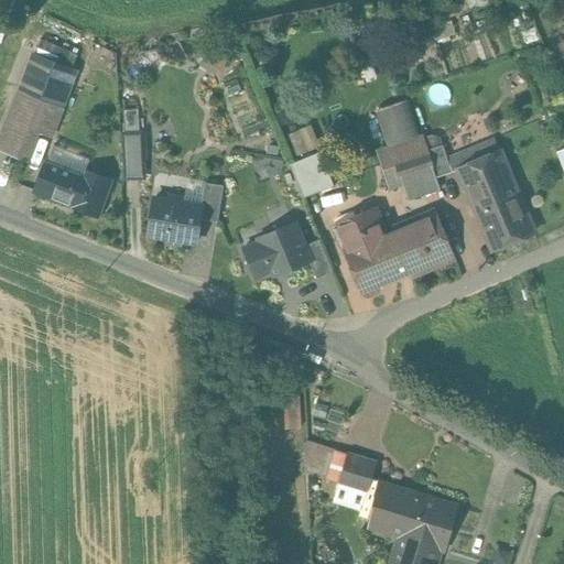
[(77,56),(41,42),(36,54),(72,68),(77,56)]
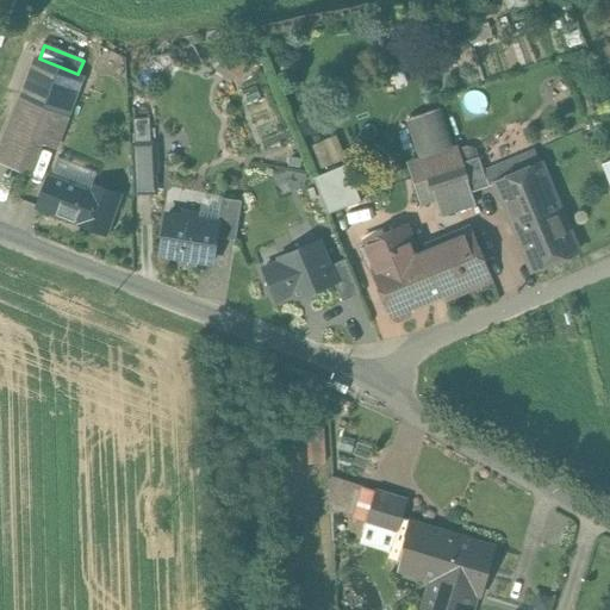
[(38,58),(0,155),(0,161),(30,173),(53,113),(67,118),(82,76),(78,74),(39,58),(38,58)]
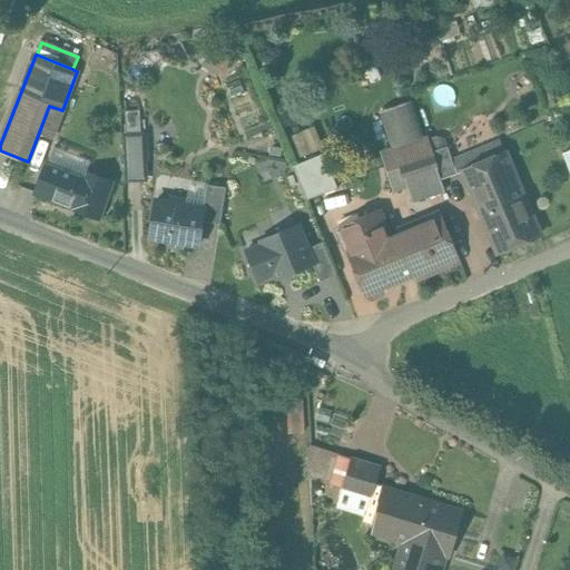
[(139,99),(124,100),(126,125),(141,124),(139,99)]
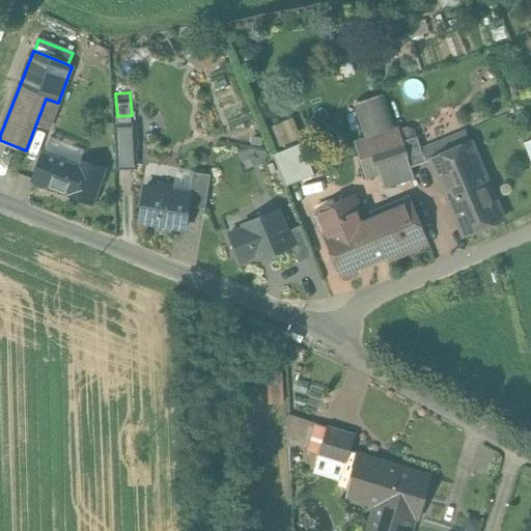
[(281,145),(302,137),(295,116),(274,123),(281,145)]
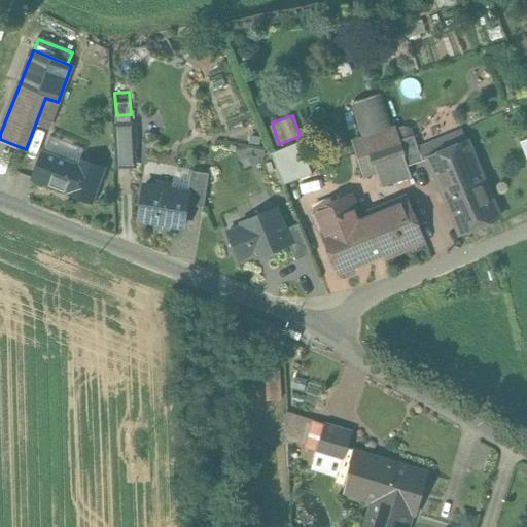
[(117,165),(133,165),(131,125),(116,125),(117,165)]
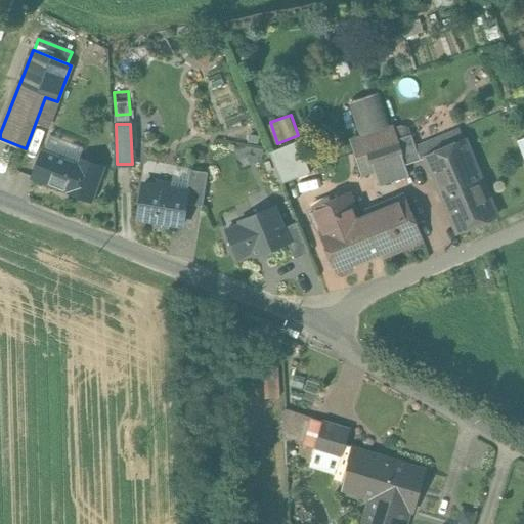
[(496,216),(460,130),(439,138),(444,150),(427,158),(459,232),(496,216)]
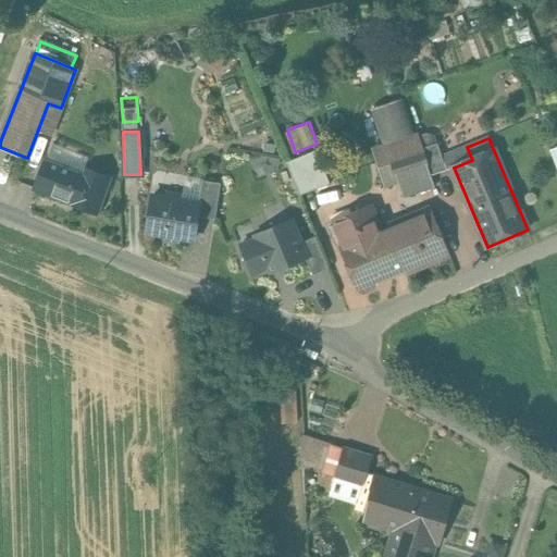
[(437,144),(422,148),(430,170),(430,171),(431,175),(447,171),(437,144)]
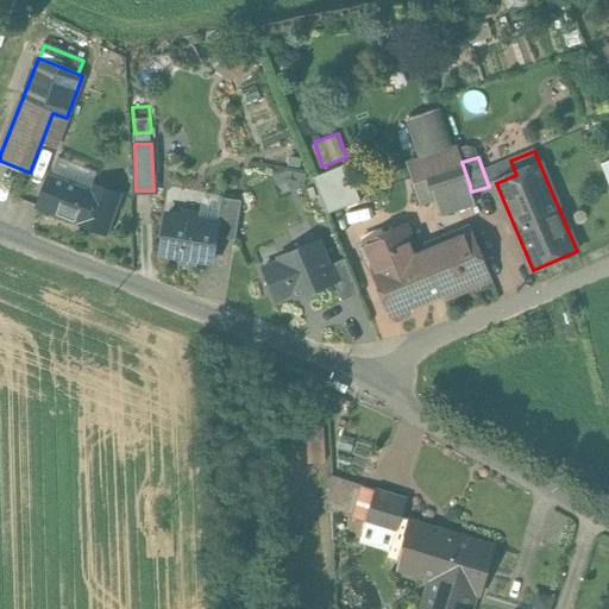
[(462,162),(426,174),(433,198),(470,187),(470,186),(462,162)]
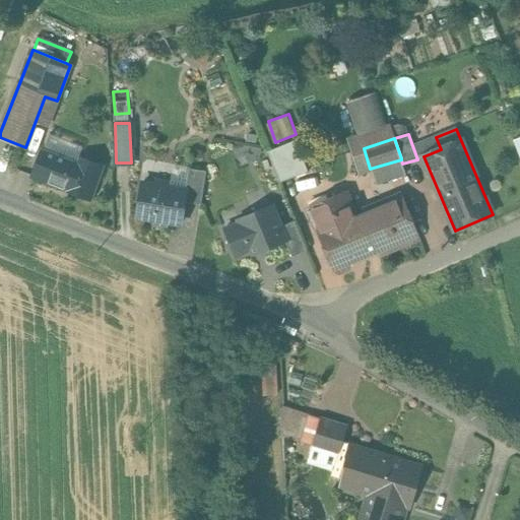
[(296,140),(267,152),(280,183),(309,172),(296,140)]
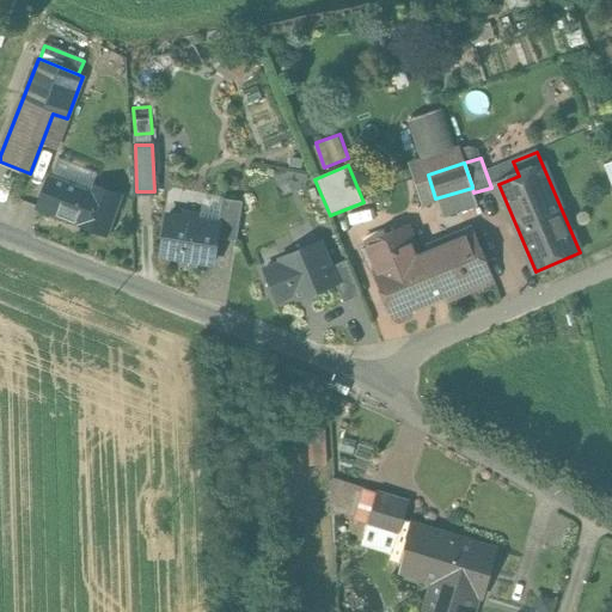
[(428,175),(414,179),(422,203),(435,199),(428,175)]
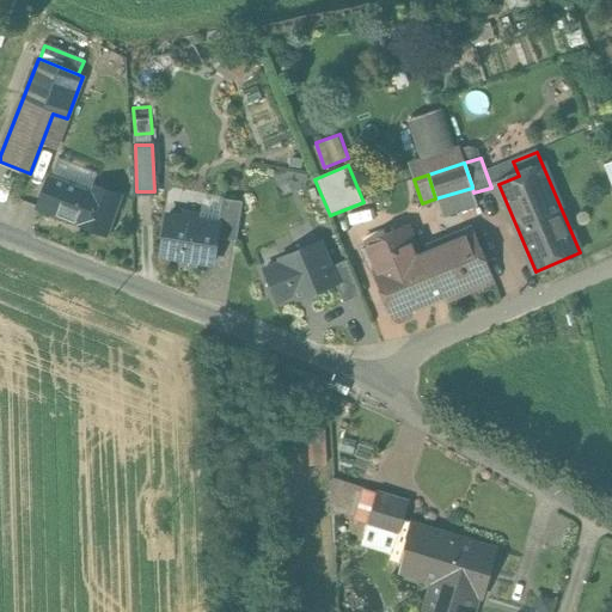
[(91,191),(50,176),(38,207),(106,233),(120,196),(93,185),(91,191)]
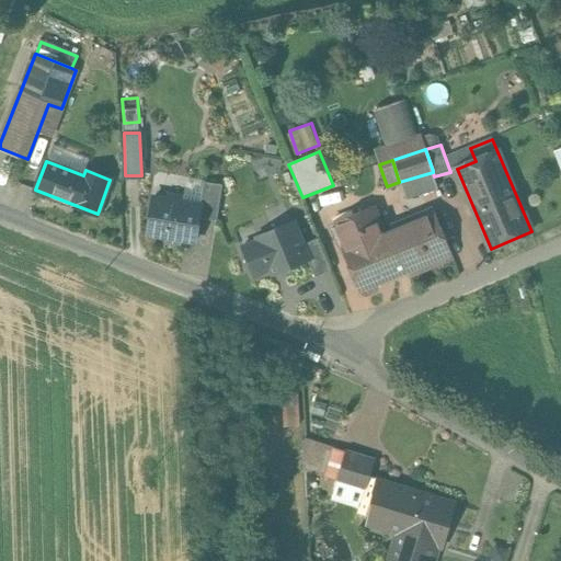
[(222,185),(204,182),(199,205),(202,205),(199,219),(217,221),(222,185)]
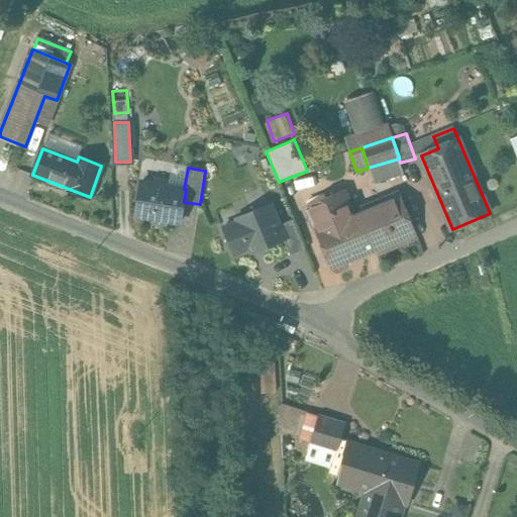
[(156,181),(154,184),(142,182),(136,215),(153,218),(153,221),(166,223),(167,220),(180,223),(184,202),(186,189),(184,189),(169,186),(169,183),(156,181)]
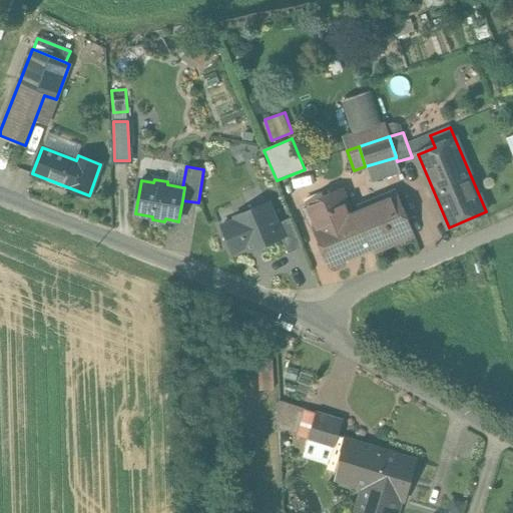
[(341,190),(305,205),(330,265),(331,265),(335,268),(344,264),(345,259),(374,246),(358,208),(350,211),(341,190)]
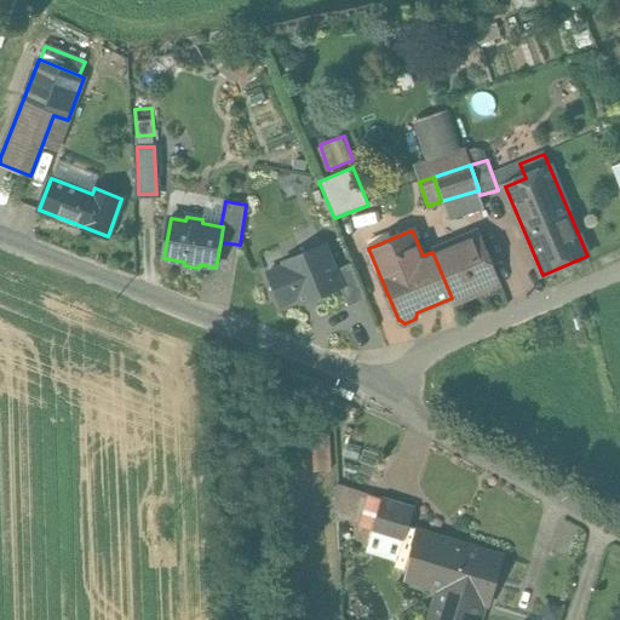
[(478,234),(432,252),(452,298),(453,303),(499,283),(478,234)]
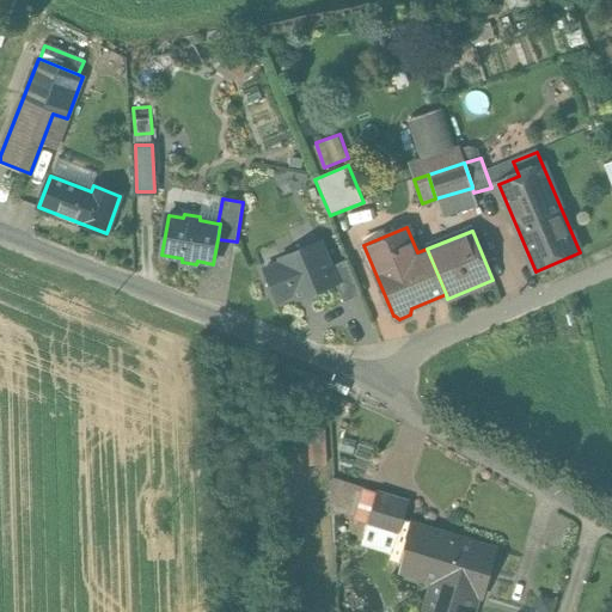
[(320,242),(281,257),(282,263),(264,270),(277,301),(305,291),(307,297),(337,285),(338,285),(331,267),(320,242)]
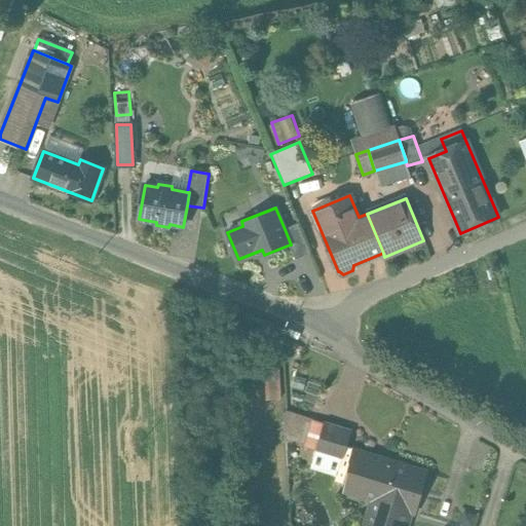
[(310,254),(298,224),(285,229),(291,245),(290,245),(296,260),(310,254)]
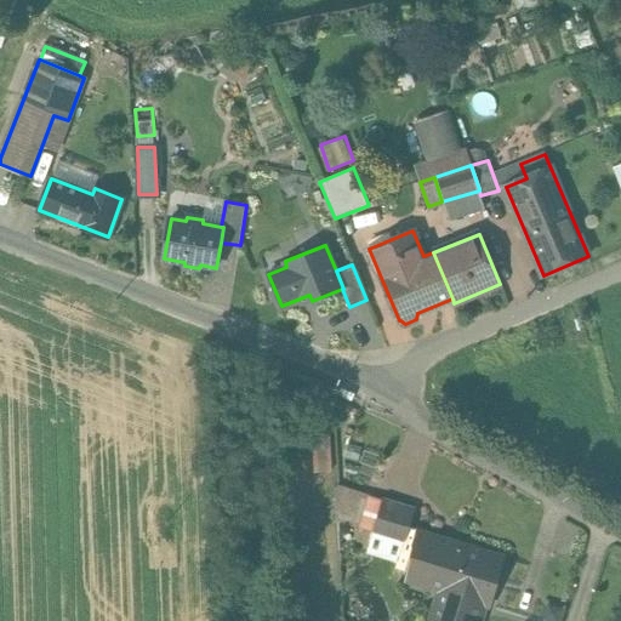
[(283,429),(284,451),(313,449),(314,472),(331,471),(329,427),(283,429)]
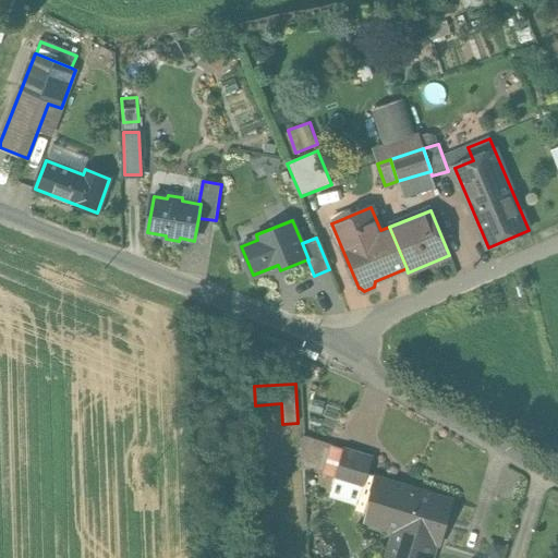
[(344,451),(331,447),(323,473),(336,477),(344,451)]
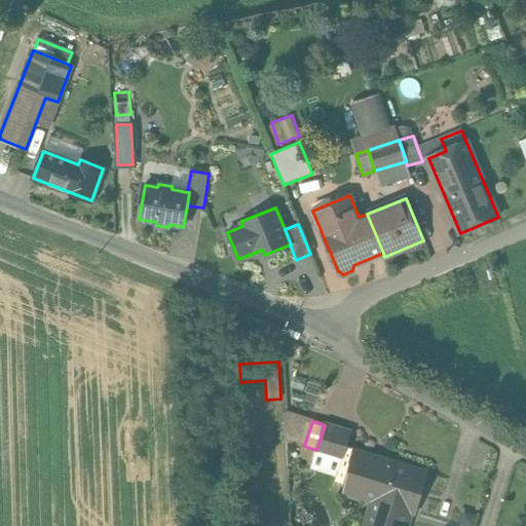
[(351,431),(326,423),(325,425),(316,450),(316,451),(342,459),(351,431)]
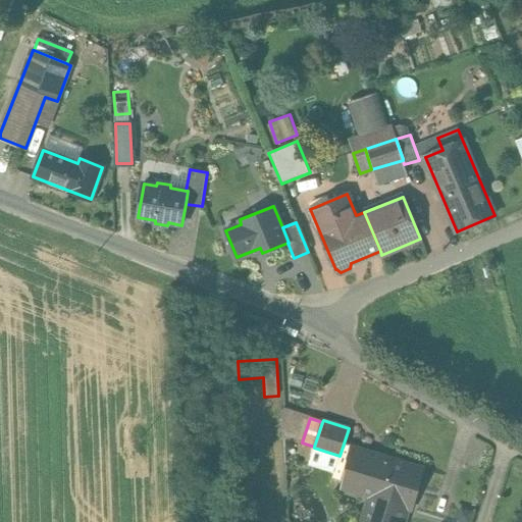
[(393,459),(351,446),(342,486),(370,496),(380,498),(393,459)]
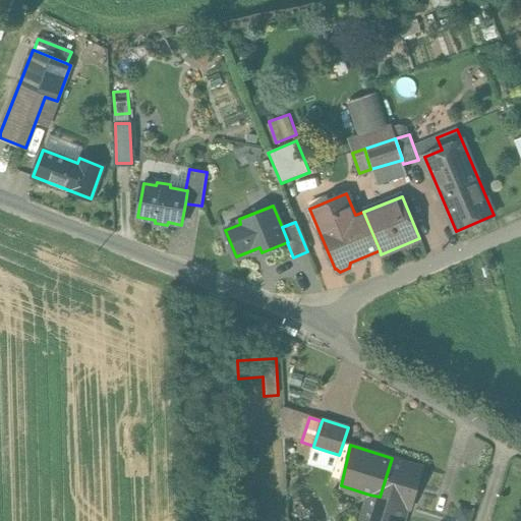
[(423,468),(392,458),(380,497),(407,506),(411,508),(423,468)]
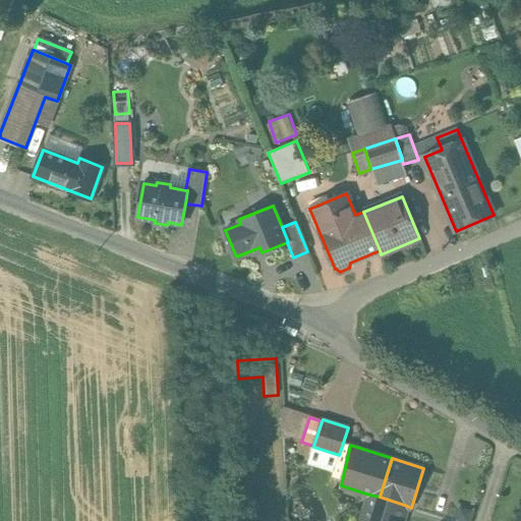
[(402,520),(407,506),(380,497),(369,495),(361,520),(402,520)]
